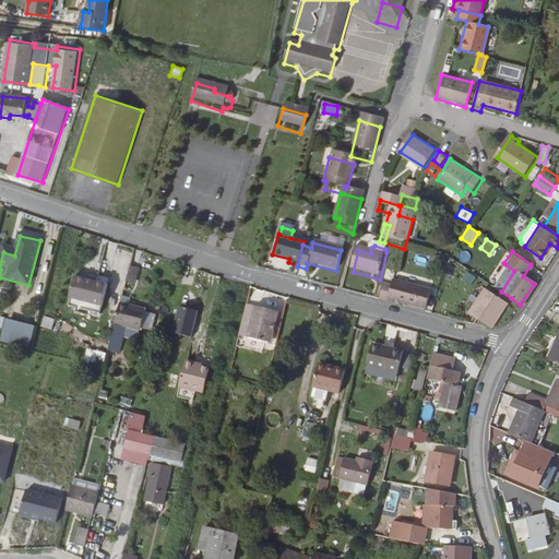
[(514,271),(506,264),(491,285),(501,292),(514,271)]
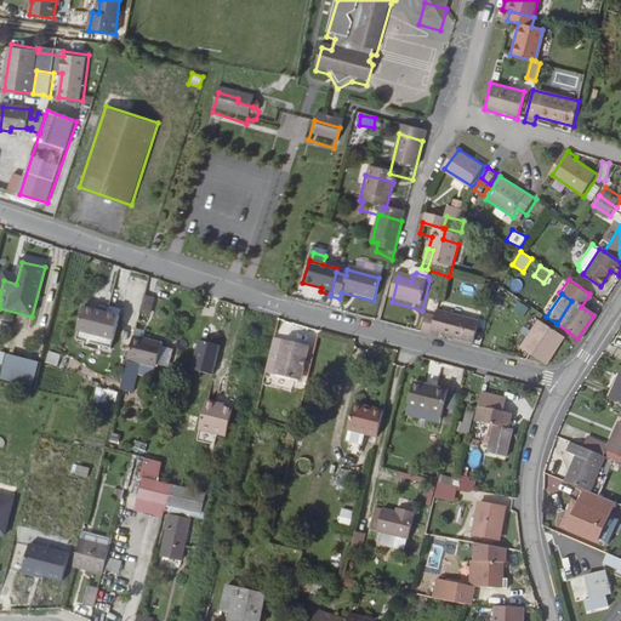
[(148,315),(152,298),(144,296),(140,313),(148,315)]
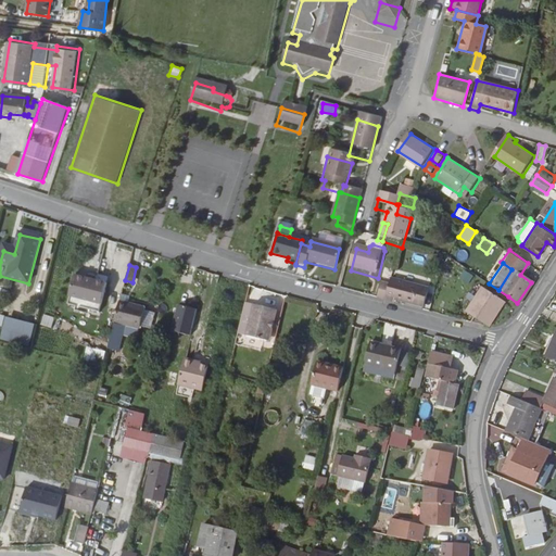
[(471,275),(462,268),(457,276),(467,281),(471,275)]
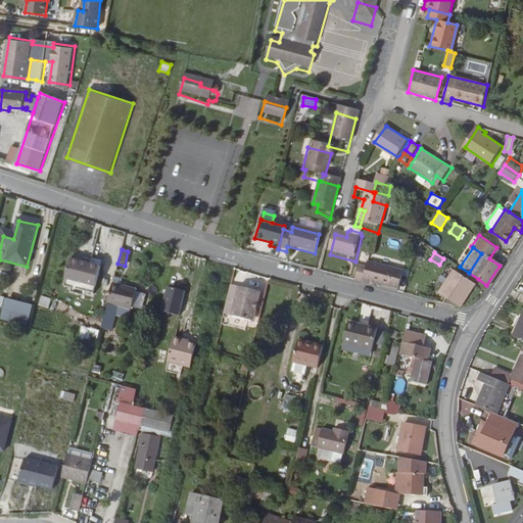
[(72,262),(64,287),(94,295),(101,269),(72,262)]
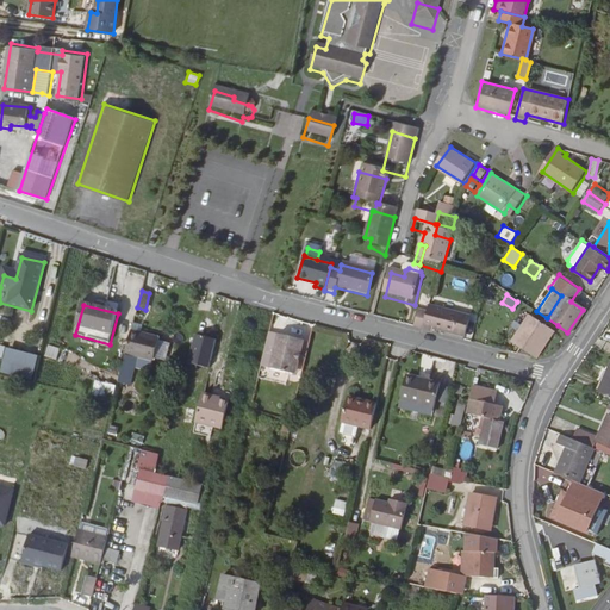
[(473,321),(433,310),(431,315),(427,329),(427,332),(436,335),(436,331),(468,340),(473,321)]
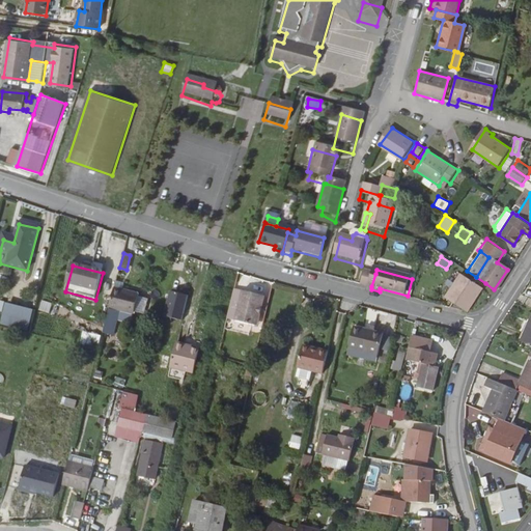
[(371,286),(375,274),(368,272),(364,287),(371,289),(371,286)]
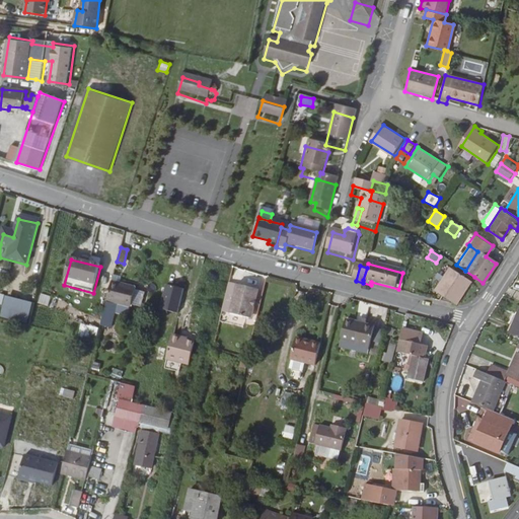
[(456,304),(471,281),(450,267),(435,291),(441,295),(456,304)]
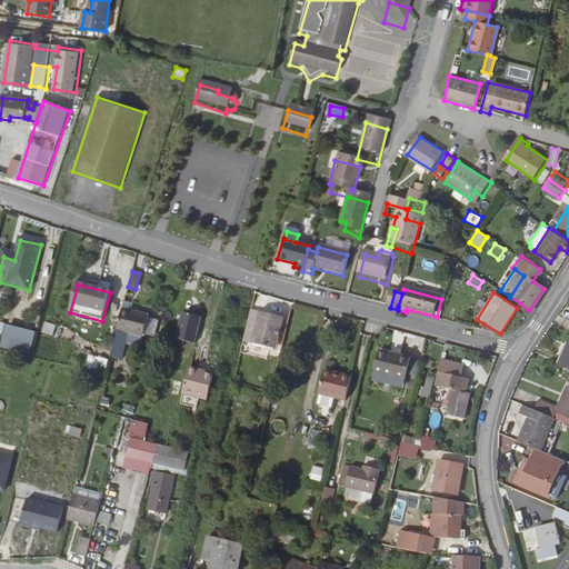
[(130,316),(121,312),(110,358),(121,360),(129,335),(142,338),(143,336),(147,319),(148,316),(131,311),(130,316)]
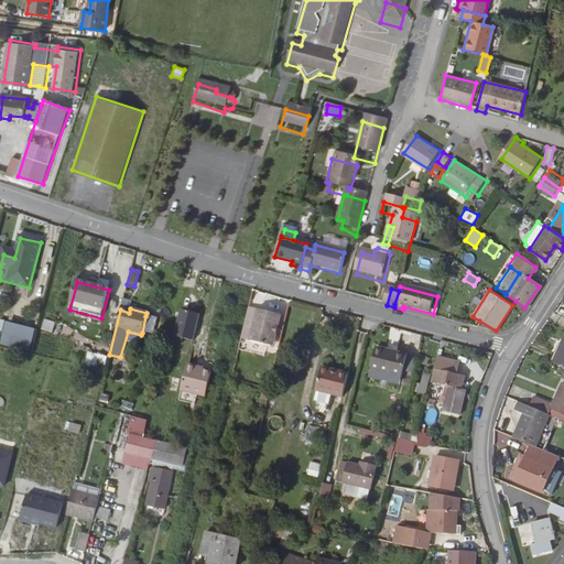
[(245,321),(240,343),(273,350),(281,318),(248,310),(245,321)]
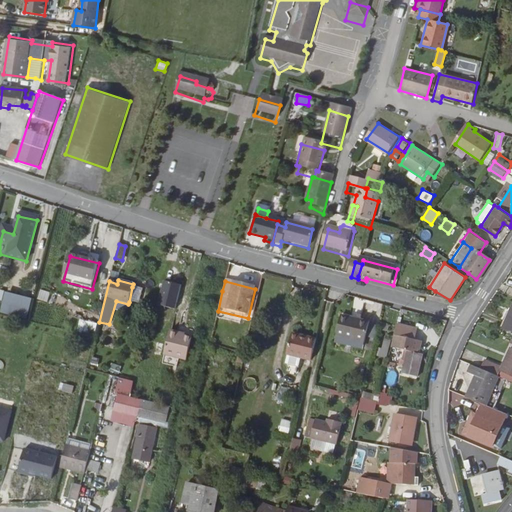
[(174,311),(180,287),(164,283),(157,307),(174,311)]
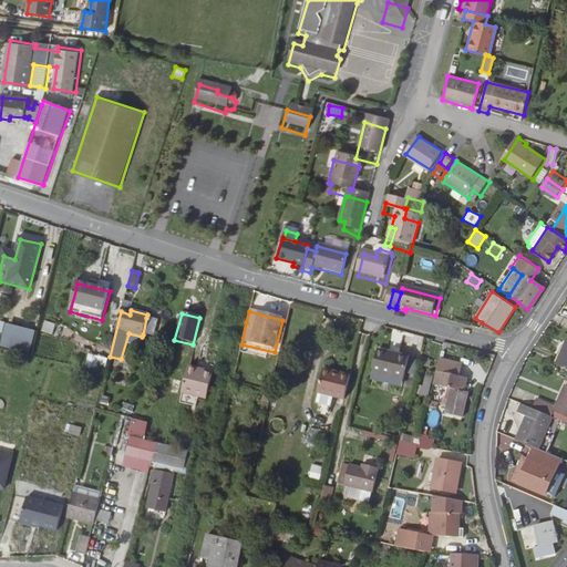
[(146,318),(143,334),(153,337),(157,320),(146,318)]
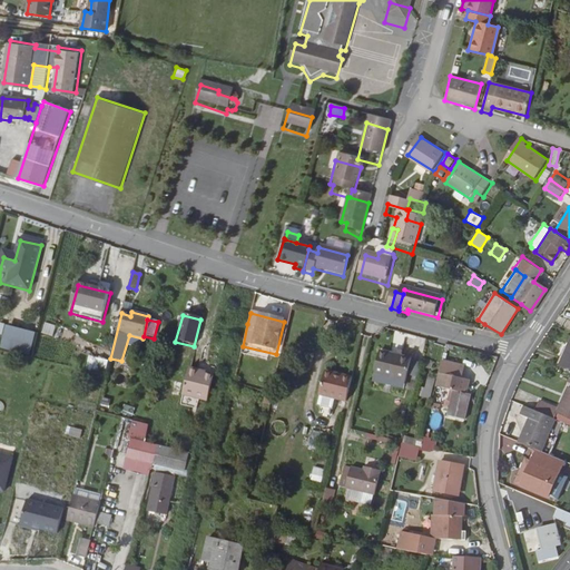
[(0,334),(1,334),(0,342),(0,349),(30,355),(35,331),(0,323),(0,334)]
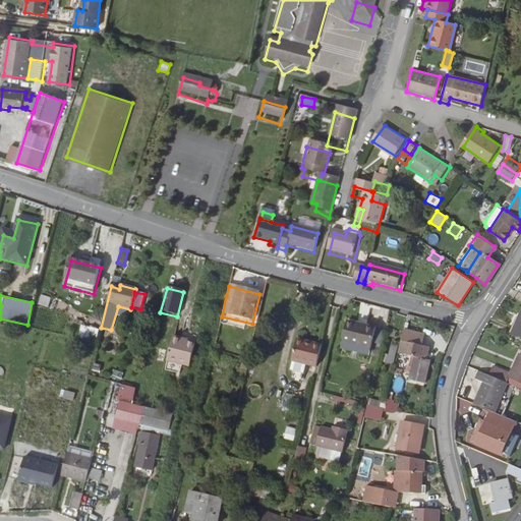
[(520,339),(520,311),(519,311),(509,335),(520,339)]
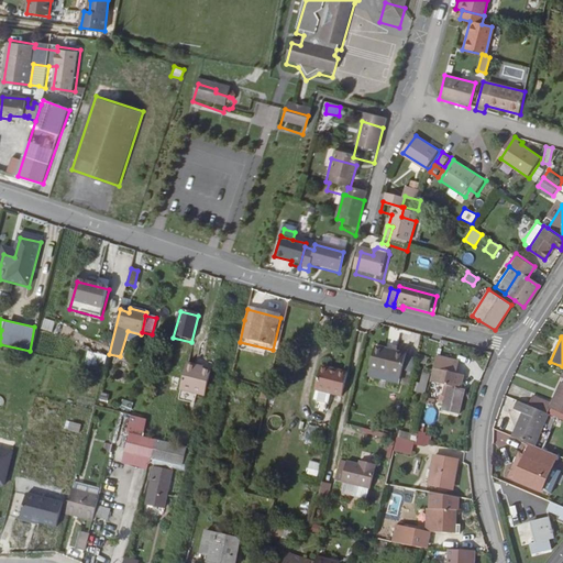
[(61,339),(57,353),(68,355),(72,342),(61,339)]
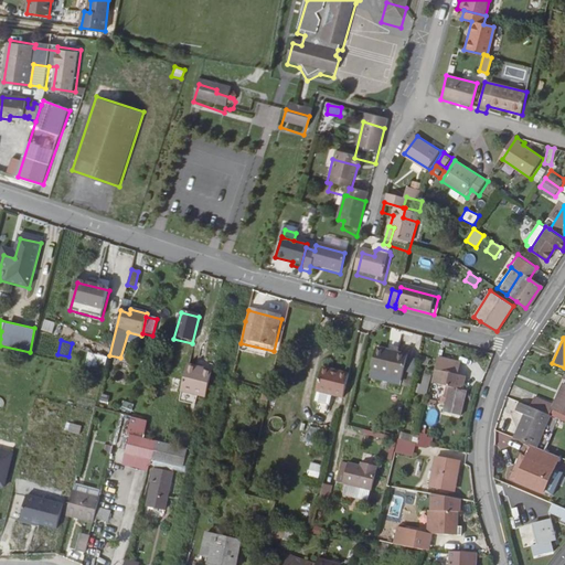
[(182,352),(181,360),(176,359),(173,368),(179,369),(179,368),(183,368),(187,349),(181,348),(180,352),(182,352)]
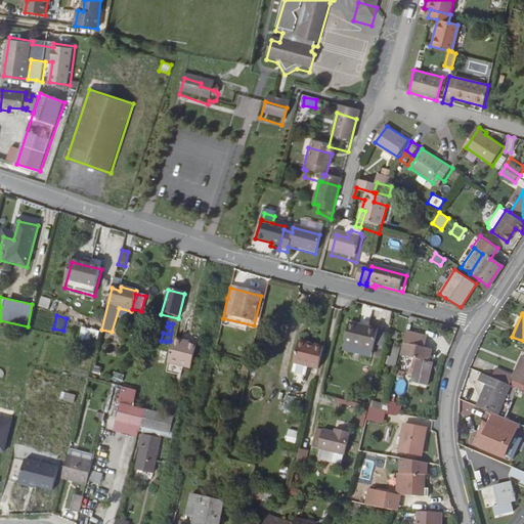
[(350,323),(346,343),(375,350),(380,330),(368,326),(368,328),(350,323)]
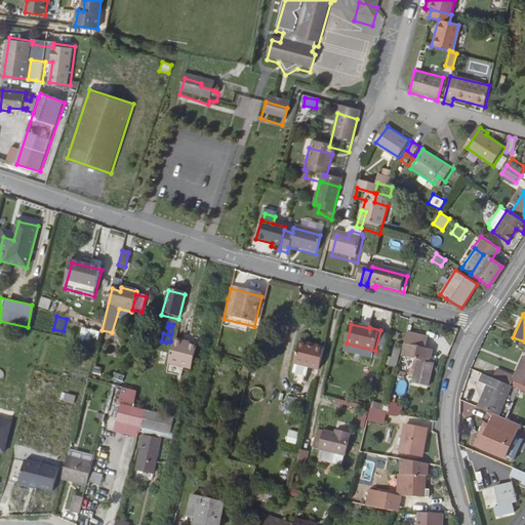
[(96,345),(99,331),(81,327),(78,340),(96,345)]
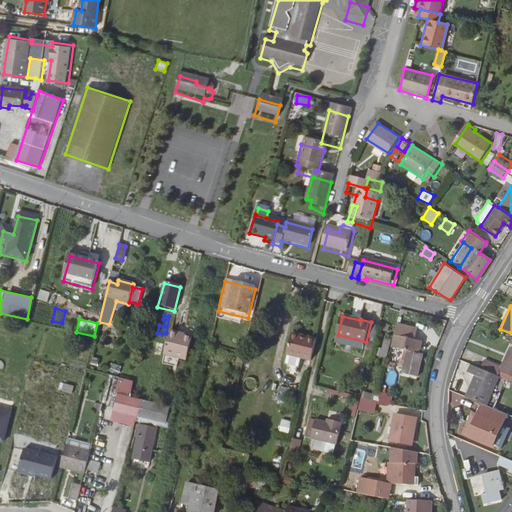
[(416,376),(421,353),(416,352),(419,340),(413,338),(409,337),(411,327),(395,323),(393,334),(398,335),(395,347),(407,350),(406,356),(404,366),(399,365),(397,371),(416,376)]
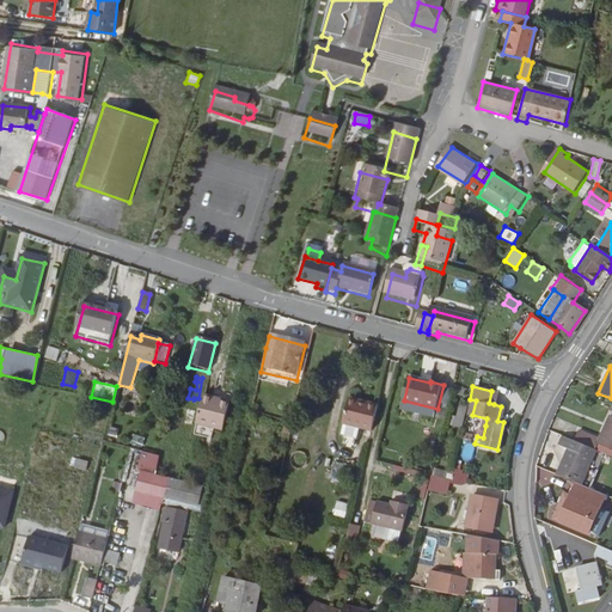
[(221,432),(228,404),(212,401),(213,398),(202,396),(195,424),(221,432)]
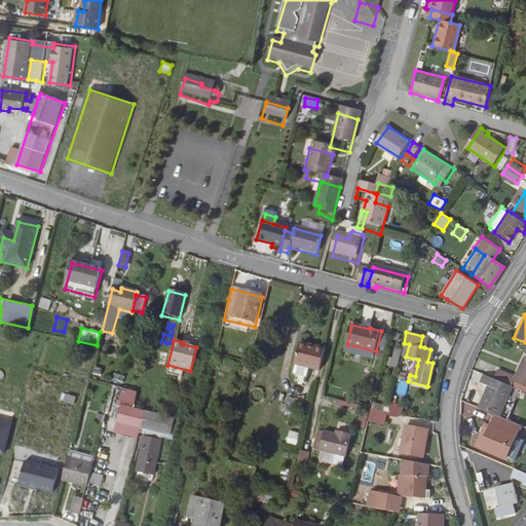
[(326,349),(301,343),(296,365),(321,371),(326,349)]
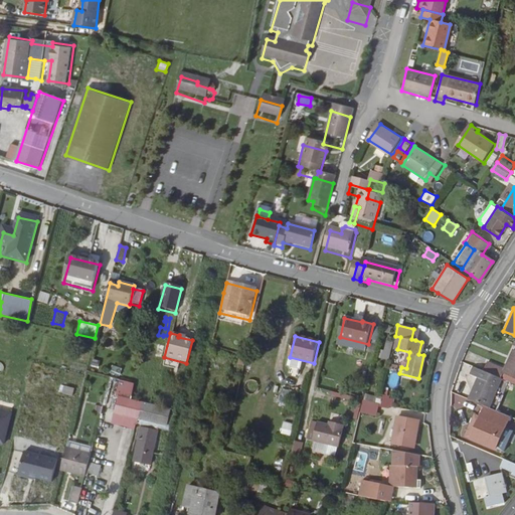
[(392,348),(397,349),(400,337),(395,336),(392,348)]
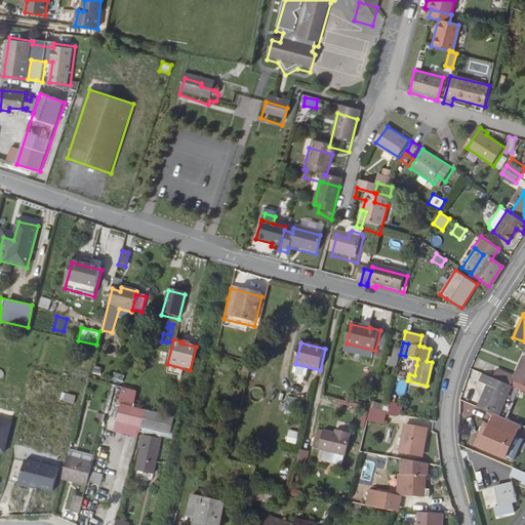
[(387,365),(395,366),(398,350),(393,349),(391,359),(388,358),(387,365)]
